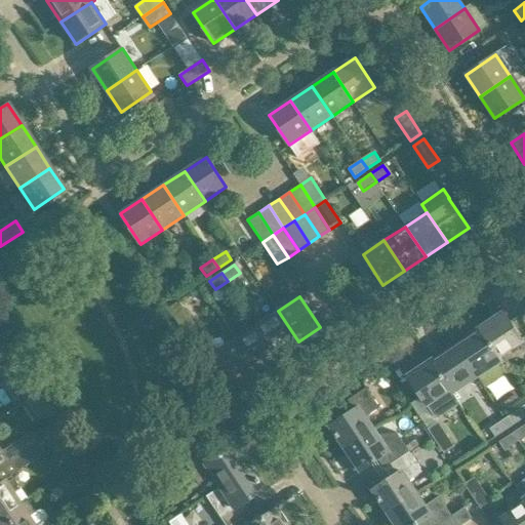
[(277,356),(298,341),(278,311),(256,325),(277,356)]
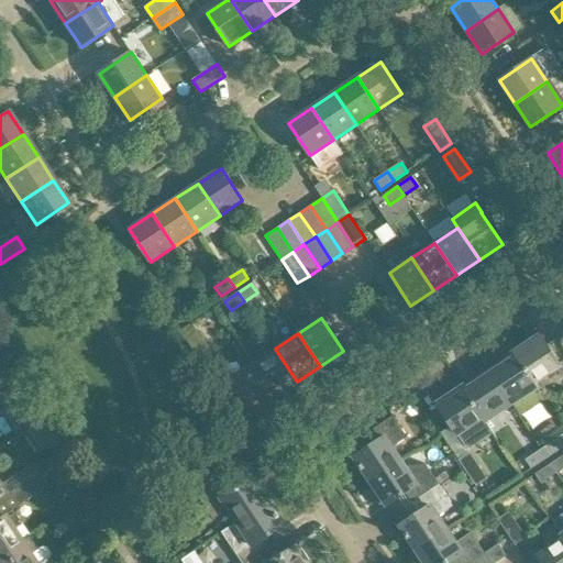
[(516,356),(534,384),(561,366),(540,335),(514,353),(516,356)]
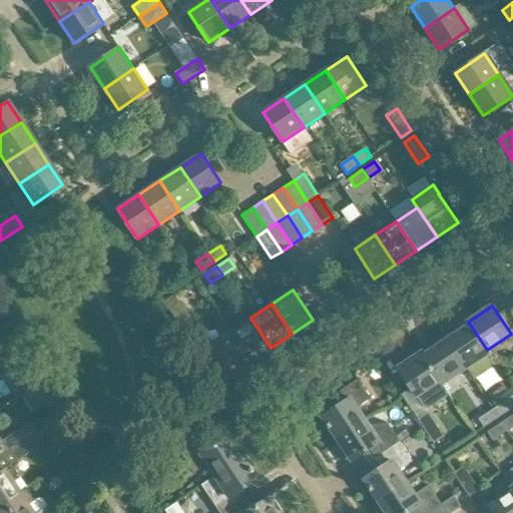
[(229,332),(249,361),(271,348),(250,318),(229,332)]
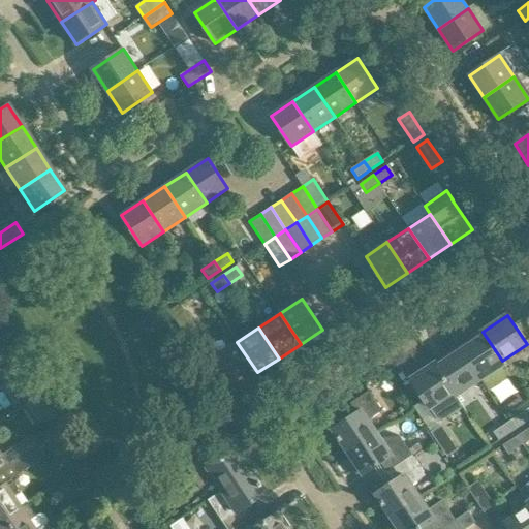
[(485,335),(462,350),(480,379),(489,391),(511,375),(502,361),(485,335)]
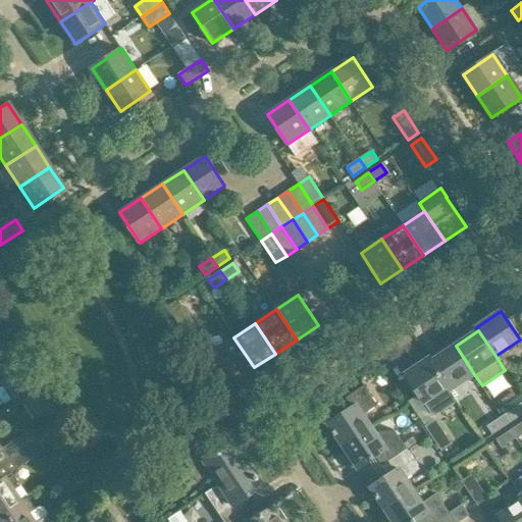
[(232,381),(254,367),(233,337),(213,352),(232,381)]
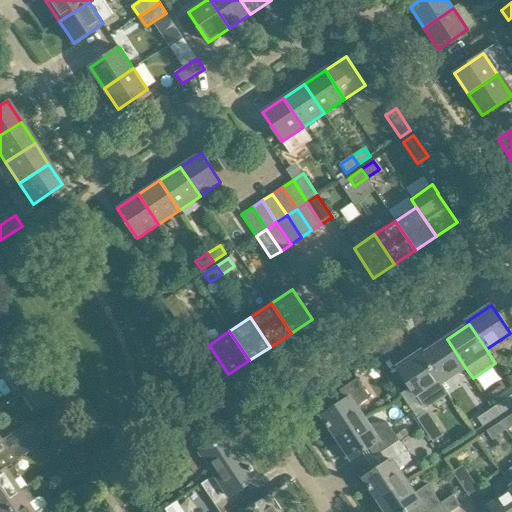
[(424,354),(442,382),(465,367),(447,339),(424,354)]
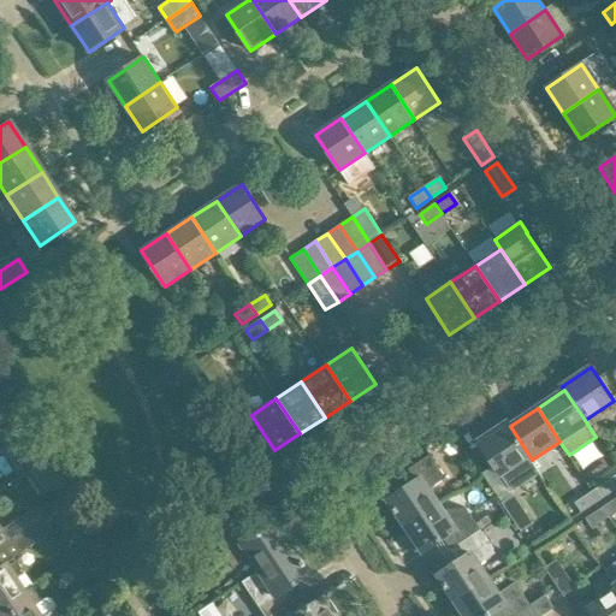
[(542,473),(532,460),(510,426),(507,422),(478,442),(501,475),(513,492),(542,473)]
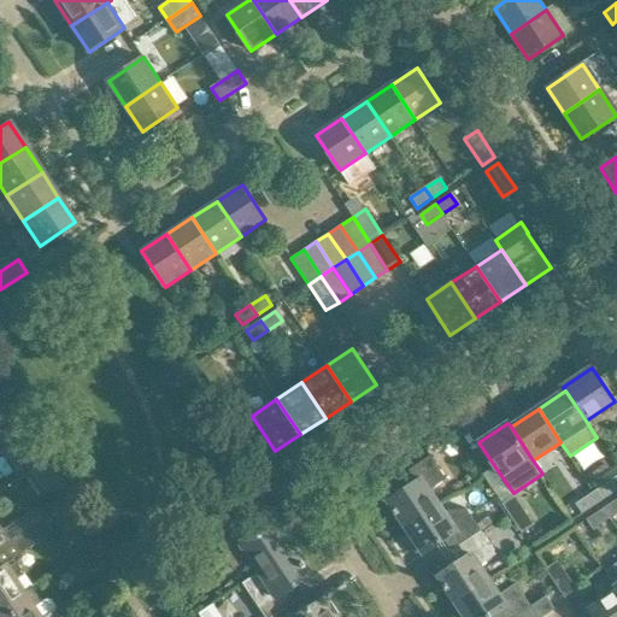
[(388,501),(406,527),(440,504),(430,489),(446,480),(430,456),(400,476),(401,477),(403,476),(409,487),(388,501)]
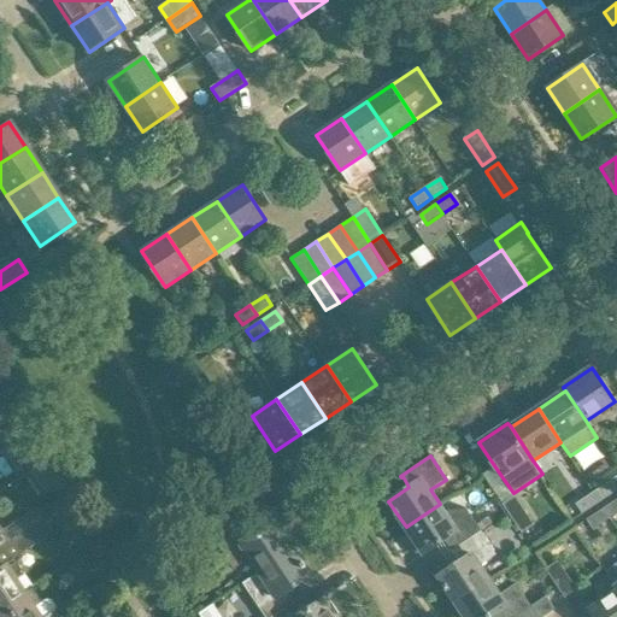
[(609,482),(594,492),(600,503),(616,493),(609,482)]
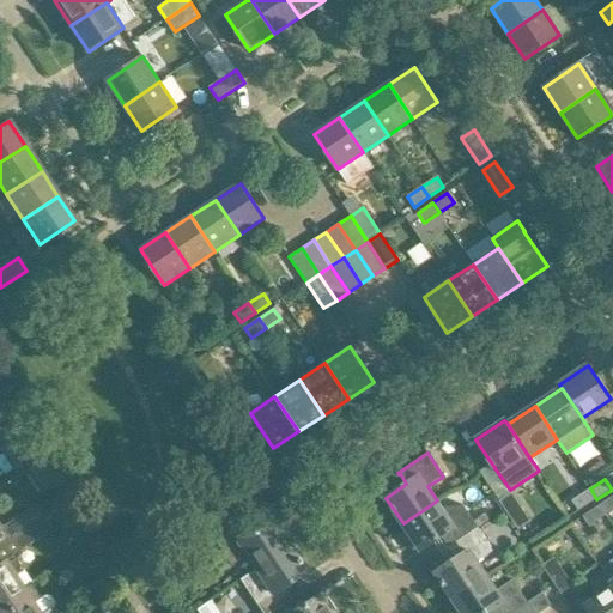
[(582,509),(596,499),(590,489),(575,499),(582,509)]
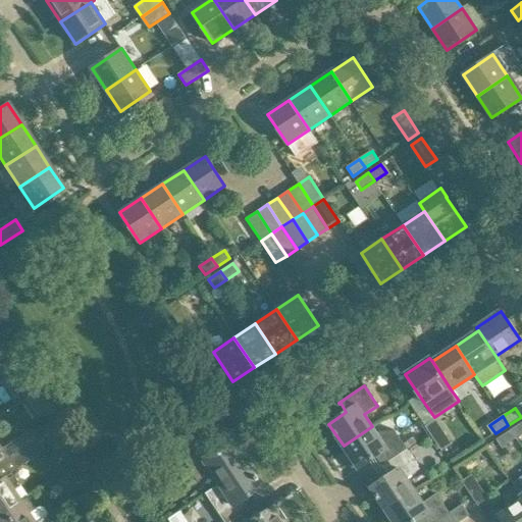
[(425,425),(430,433),(441,451),(452,445),(434,419),(425,425)]
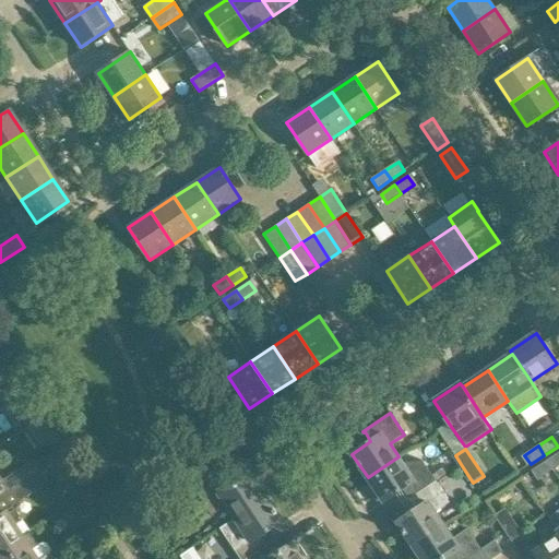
[(558,453),(548,461),(554,470),(558,465),(558,453)]
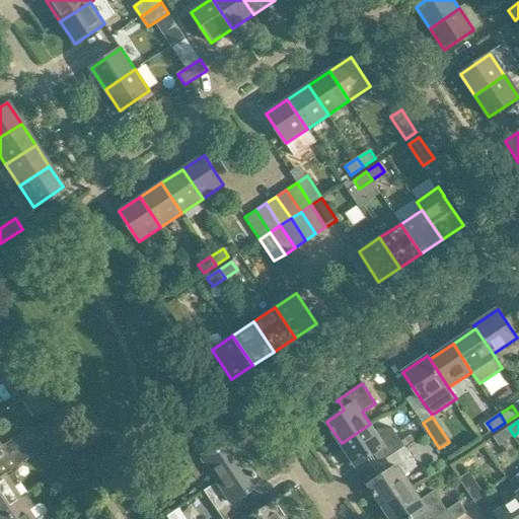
[(374,454),(380,463),(404,447),(392,428),(374,431),(370,424),(342,443),(345,448),(341,451),(341,452),(342,451),(351,465),(354,463),(356,466),(374,454)]
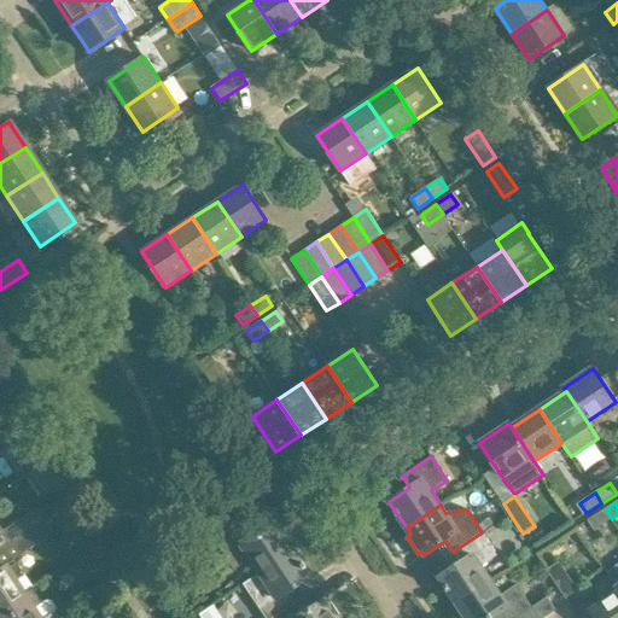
[(612,519),(606,509),(592,520),(598,530),(612,519)]
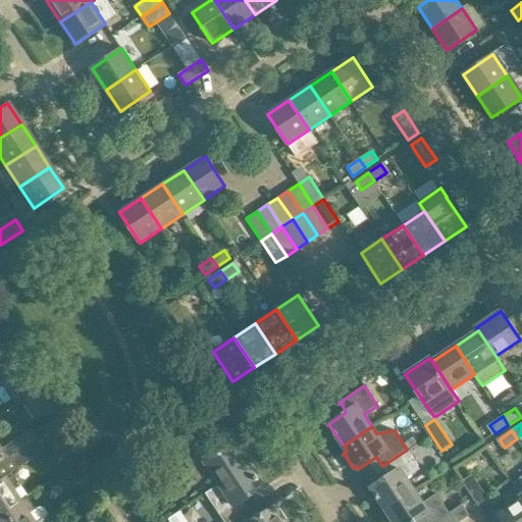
[(2,450),(8,459),(36,440),(30,431),(2,450)]
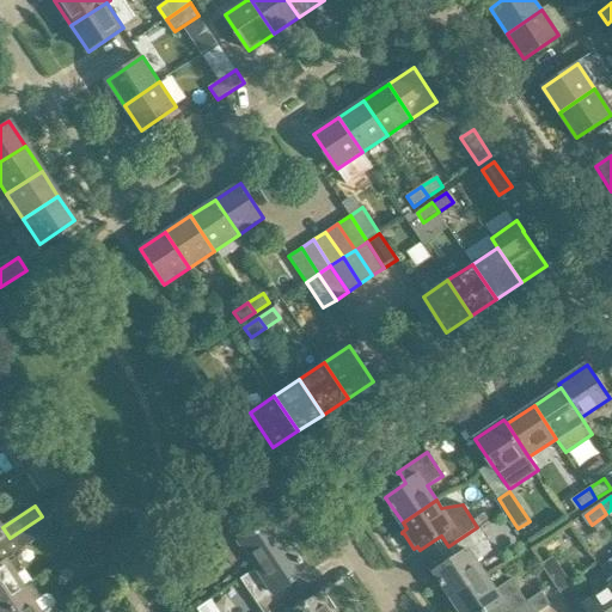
[(50,530),(42,516),(10,538),(18,550),(50,530)]
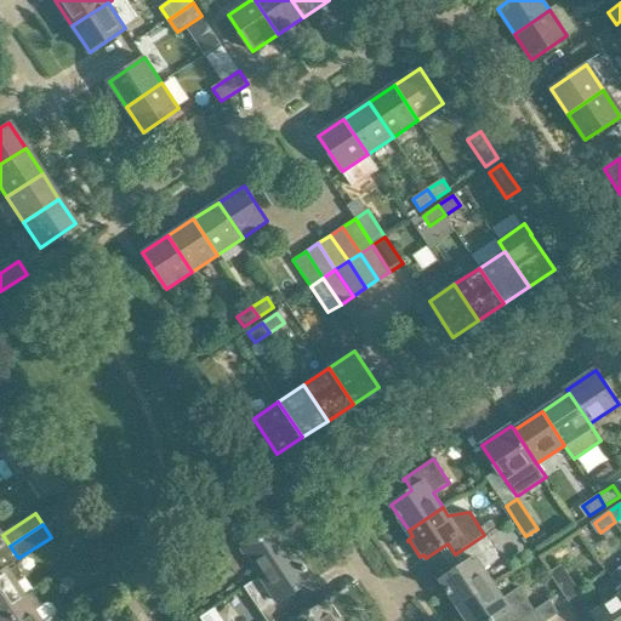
[(256,541),(249,529),(218,548),(235,574),(252,562),(262,576),(295,553),(278,527),(256,541)]
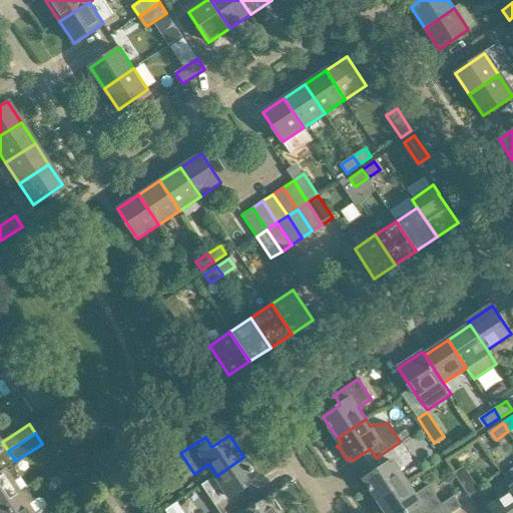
[(400,442),(376,458),(382,468),(365,479),(379,501),(407,482),(399,470),(413,461),(400,442)]
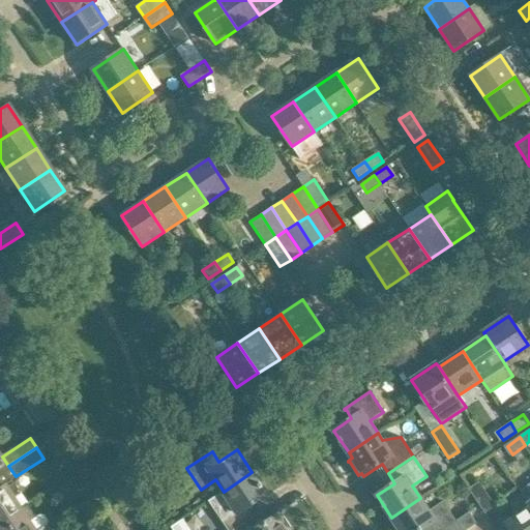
[(85,480),(79,470),(66,478),(74,489),(85,480)]
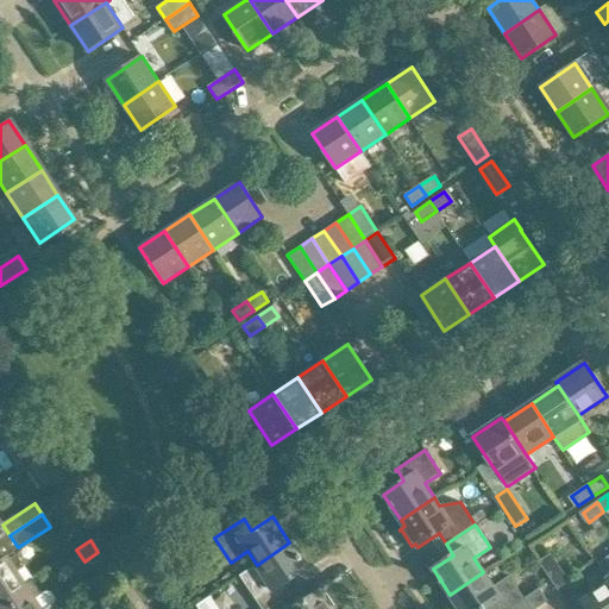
[(250,590),(262,608),(269,608),(294,594),(287,582),(307,569),(289,542),(257,565),(267,579),(250,590)]
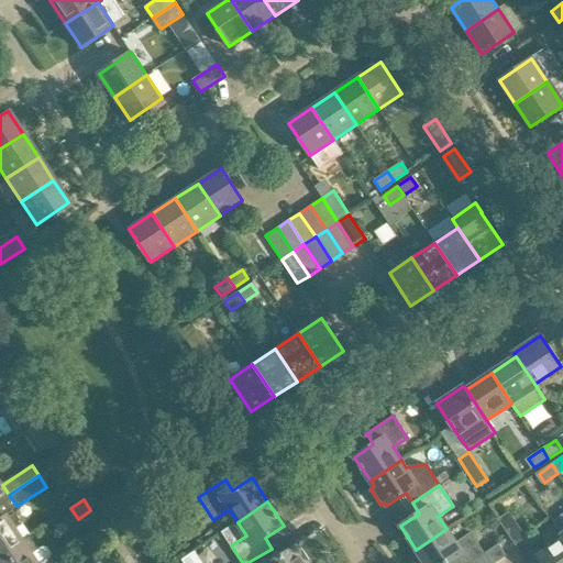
[(0,517),(0,554),(20,541),(13,530),(21,523),(12,509),(0,517)]
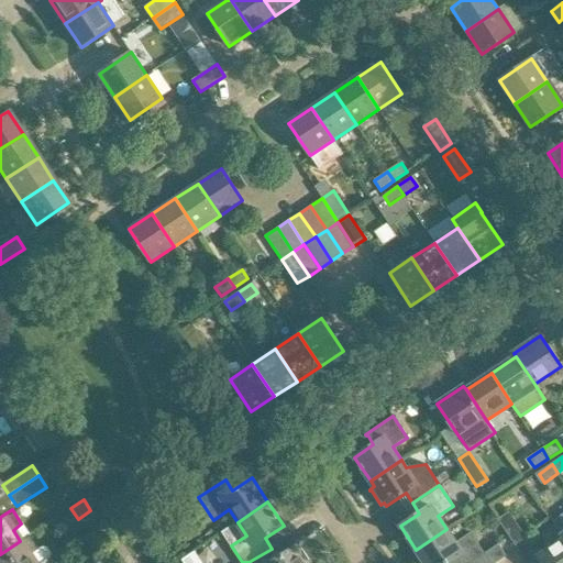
[(508,512),(498,519),(517,547),(527,539),(508,512)]
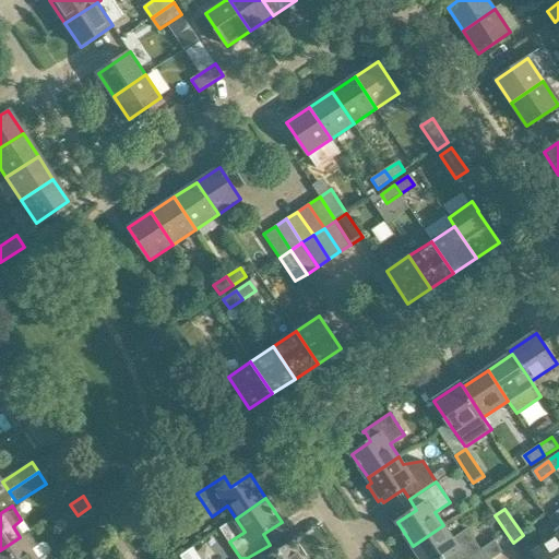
[(444,558),(448,557),(449,558),(467,558),(482,549),(467,528),(453,538),(444,525),(443,525),(413,546),(421,558),(444,558)]
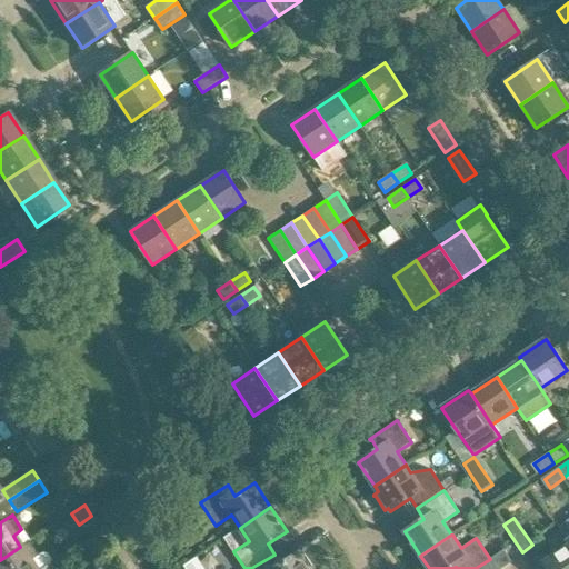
[(29,540),(20,547),(0,560),(0,568),(35,568),(30,561),(39,555),(29,540)]
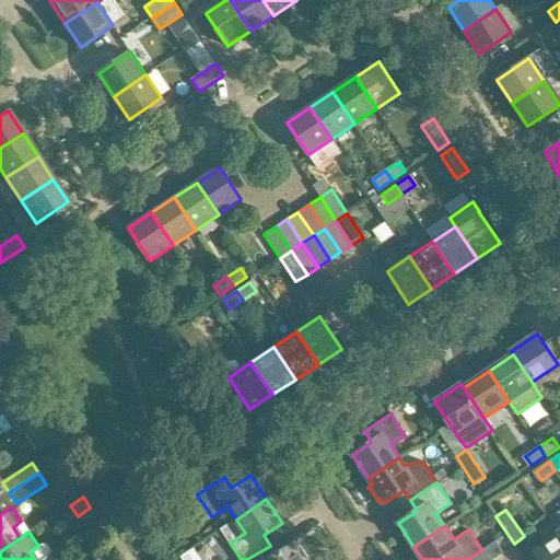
[(559,559),(559,537),(536,553),(540,559),(559,559)]
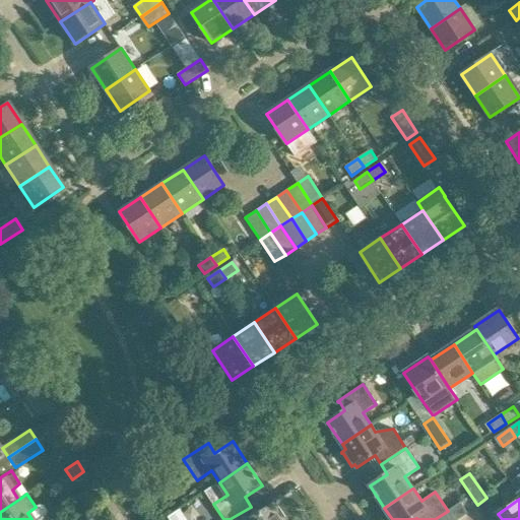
[(284,519),(274,504),(257,515),(251,507),(230,519),(284,519)]
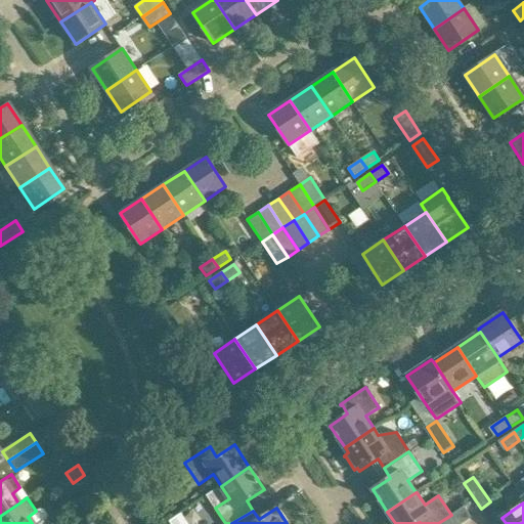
[(456,523),(451,515),(438,523),(456,523)]
